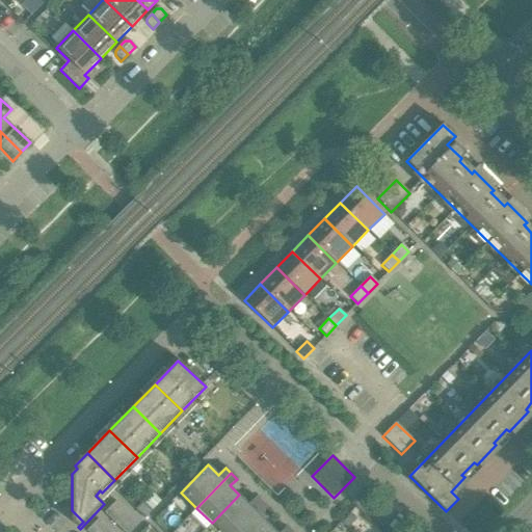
[(221,531),(232,531),(261,503),(256,497),(248,504),(239,495),(212,523),(221,531)]
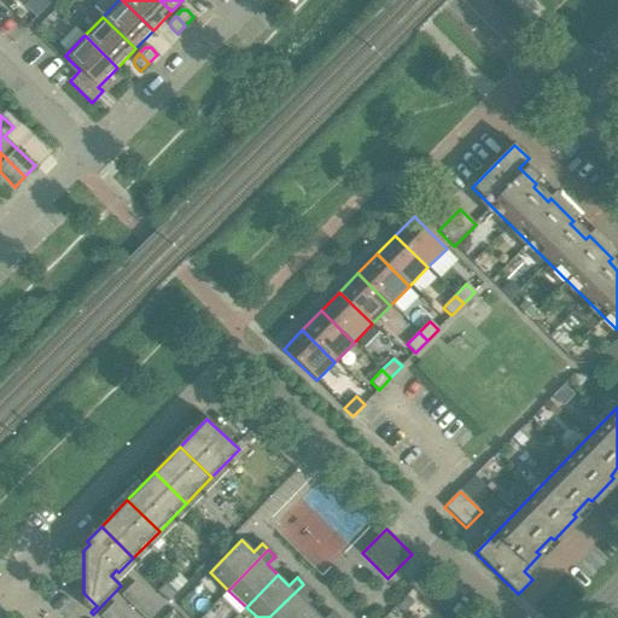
[(151,617),(162,608),(134,583),(121,596),(144,617),(151,617)]
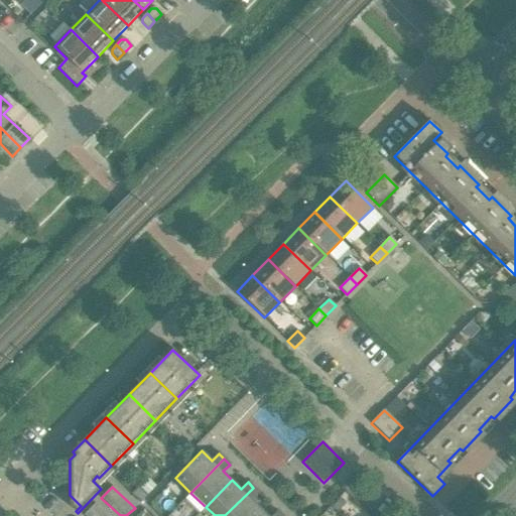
[(254,515),(261,509),(252,500),(259,493),(253,488),(225,515),(254,515)]
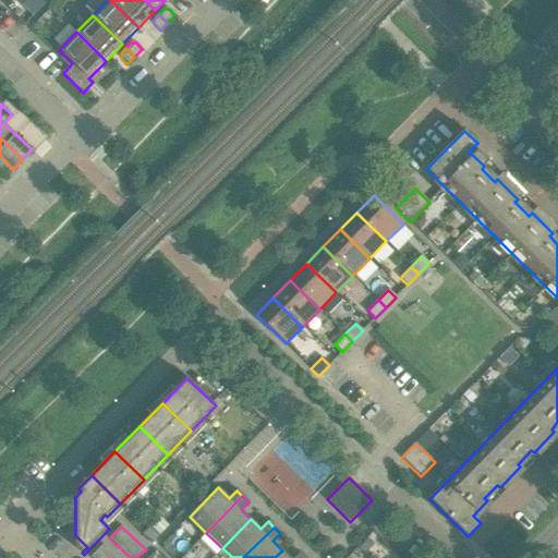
[(116,557),(104,545),(91,557),(92,557),(116,557)]
